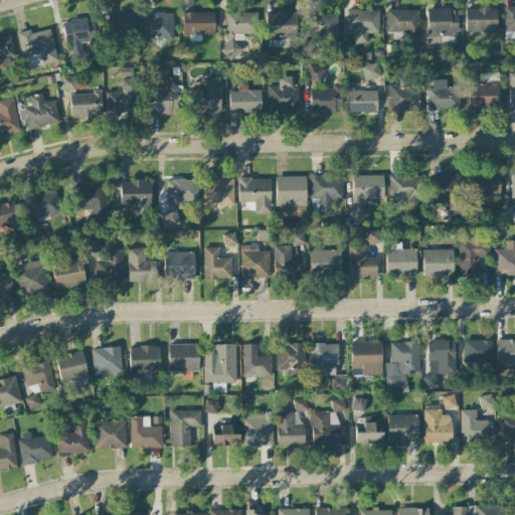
[(514,6),(504,7),(504,32),(514,31),(514,6)]
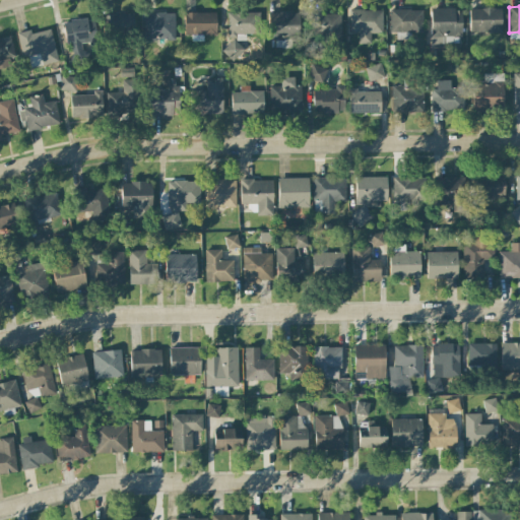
[(461,36),(461,8),(431,9),(431,37),(461,36)]
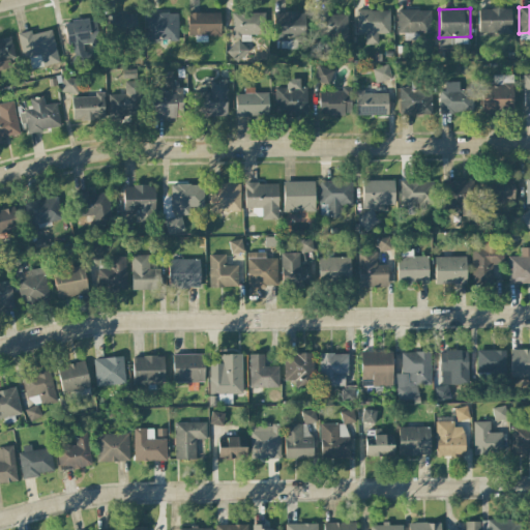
[(511,32),(510,8),(478,8),(478,33),(511,32)]
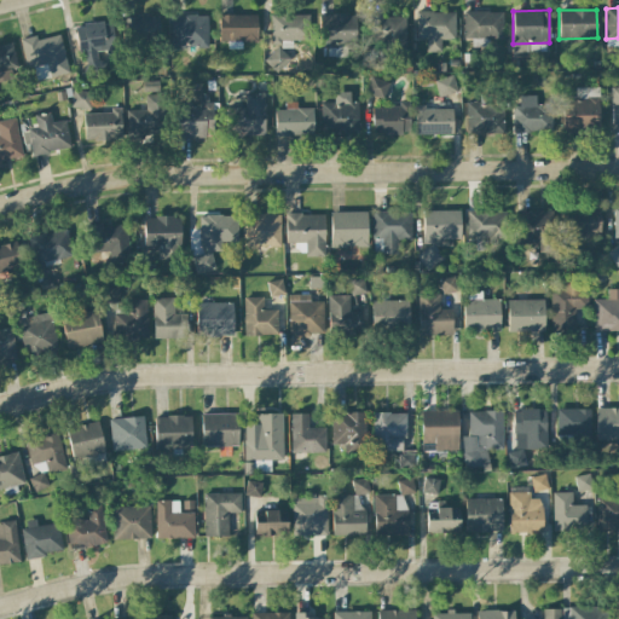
[(455,40),(456,13),(416,11),(415,40),(424,40),(424,51),(440,52),(441,40),(455,40)]
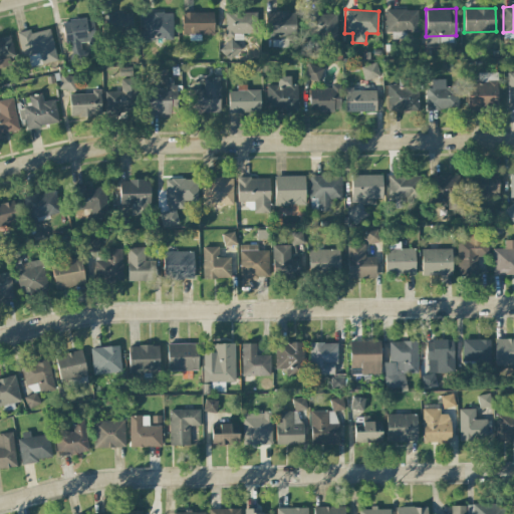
[(384,32),(417,32),(418,10),(386,9),(384,32)]
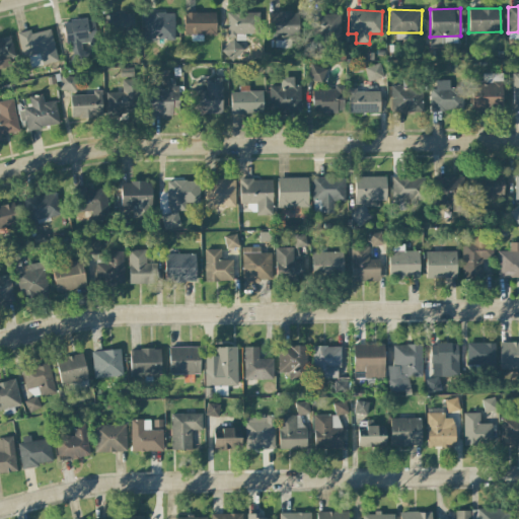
[(258,12),(226,11),(226,39),(244,40),(244,33),(258,33),(258,12)]
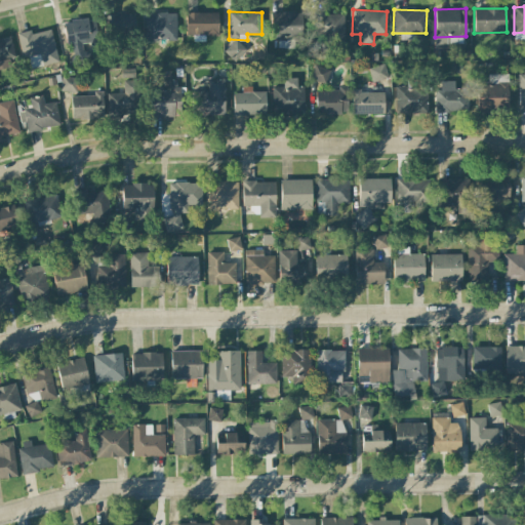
[(272,40),(301,39),(301,11),(272,11),(272,40)]
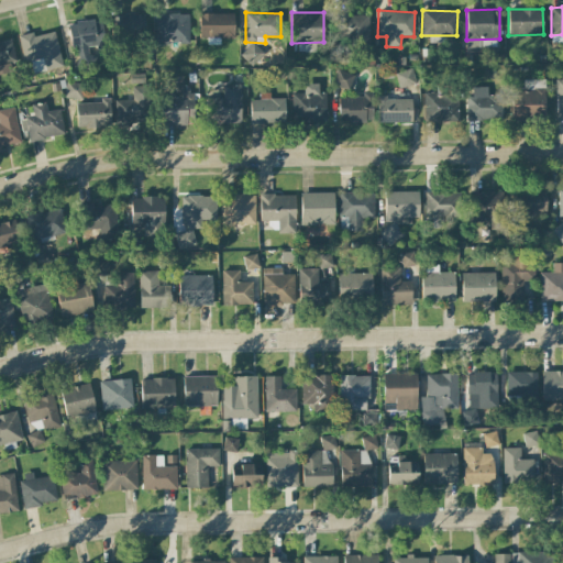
[(368,13),(333,12),(332,39),(346,39),(346,47),(368,47),(368,13)]
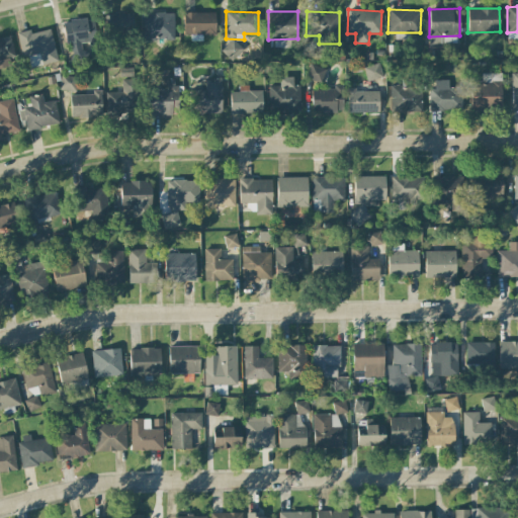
[(145,13),(145,39),(174,39),(173,12),(145,13)]
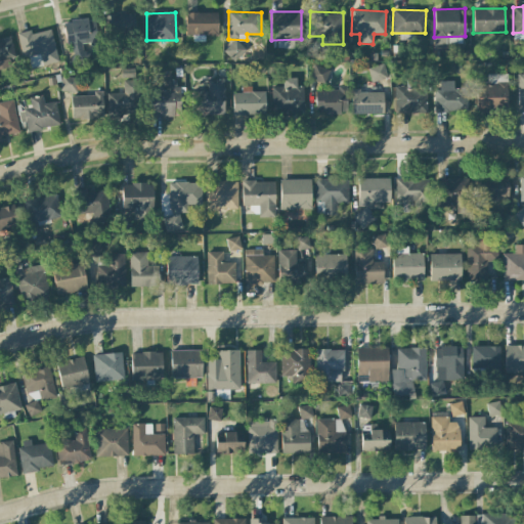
[(184,35),(217,36),(217,13),(185,12),(184,35)]
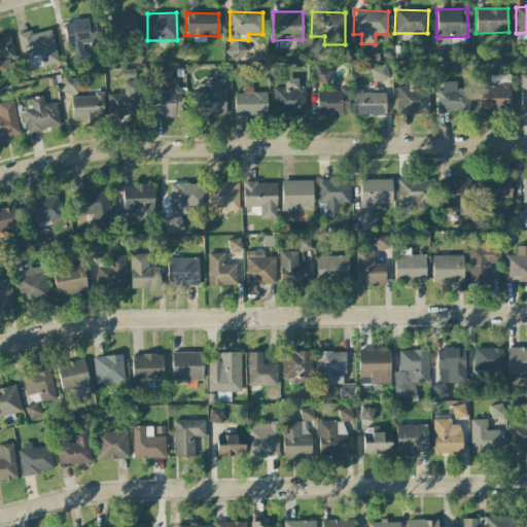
[(106,14),(107,35),(136,33),(135,13),(106,14)]
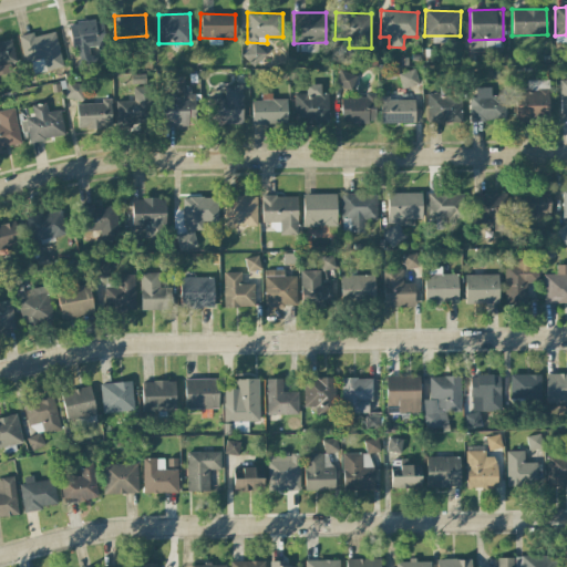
[(103,49),(101,21),(69,22),(71,51),(103,49)]
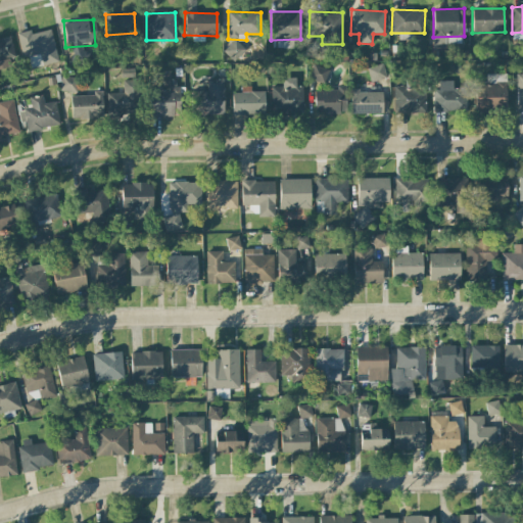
[(57,61),(50,30),(31,34),(30,30),(16,33),(24,58),(28,57),(31,68),(57,61)]
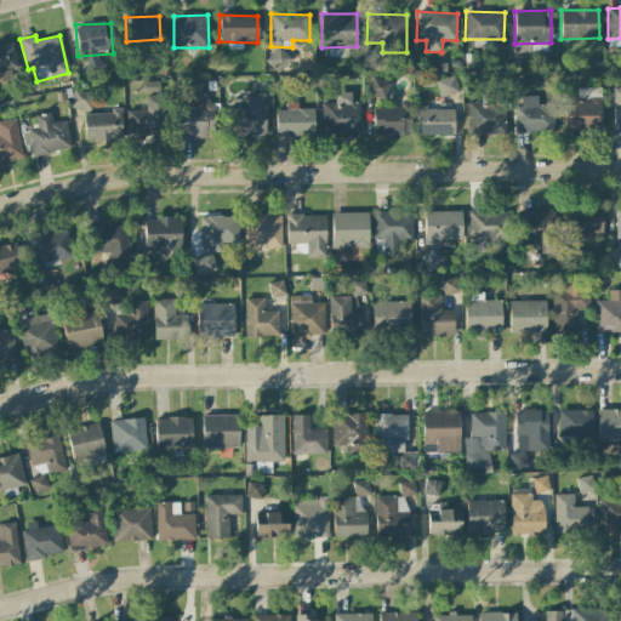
[(11,69),(17,67),(11,43),(0,45),(0,80),(12,78),(11,69)]
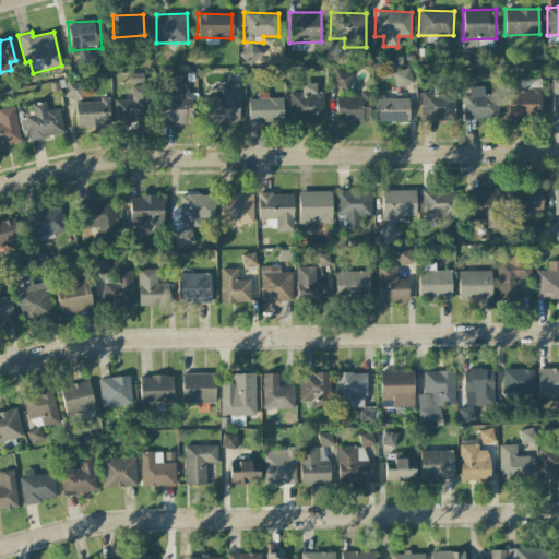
[(262,54),(250,42),(238,54),(250,66),(262,54)]
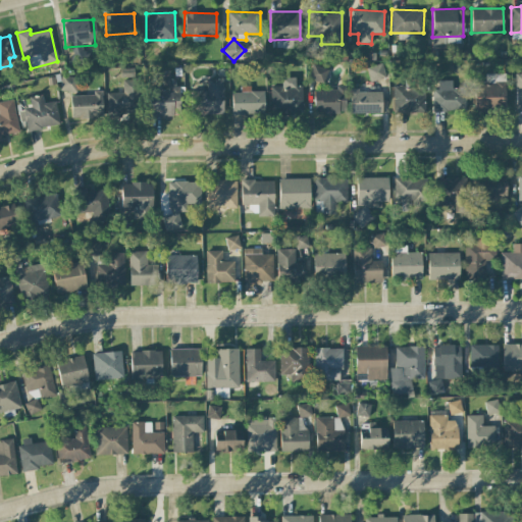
[(369,82),(384,79),(381,64),(366,67),(369,82)]
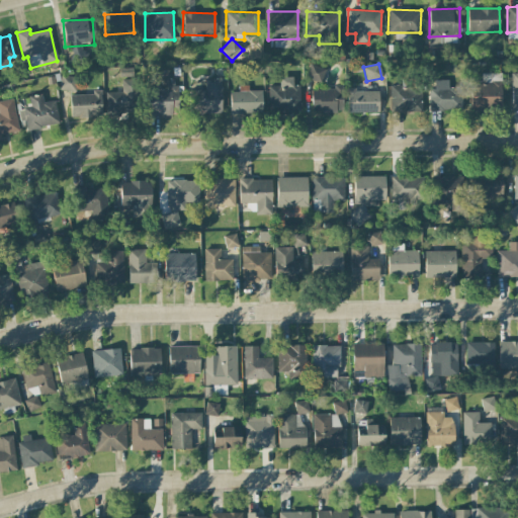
[(307,78),(322,82),(325,69),(310,65),(307,78)]
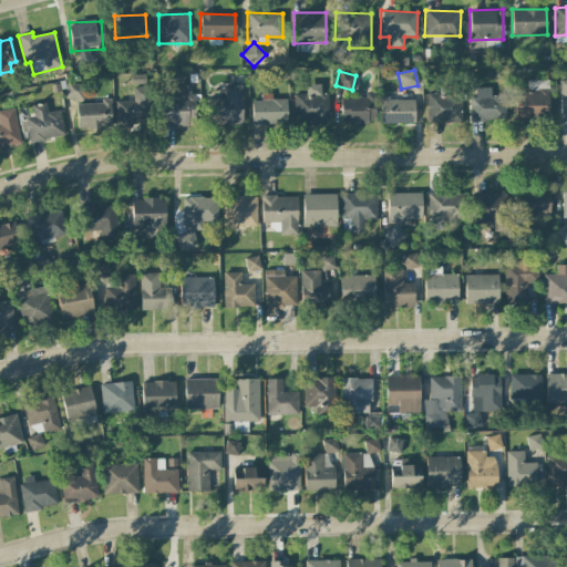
[(514,121),(548,122),(549,80),(527,80),(527,90),(515,89),(514,121)]
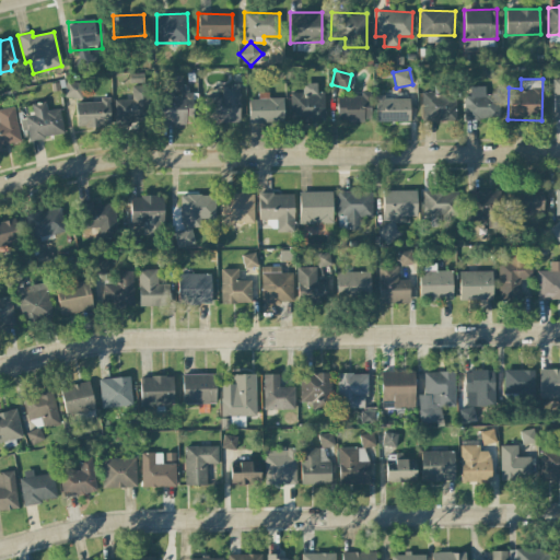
[(83,84),(66,82),(63,96),(81,100),(83,84)]
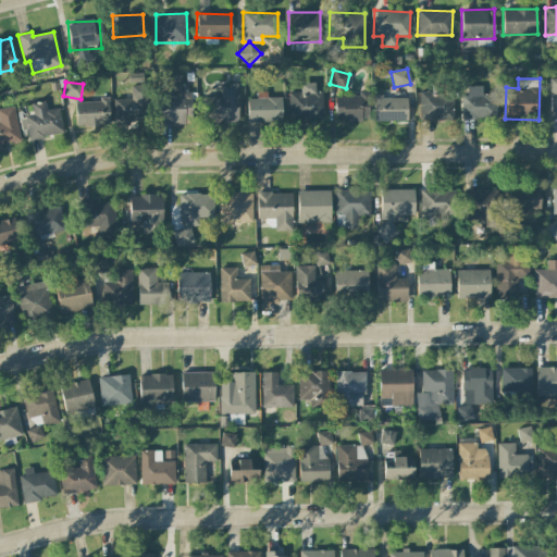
[(237,123),(238,84),(218,84),(217,123),(237,123)]
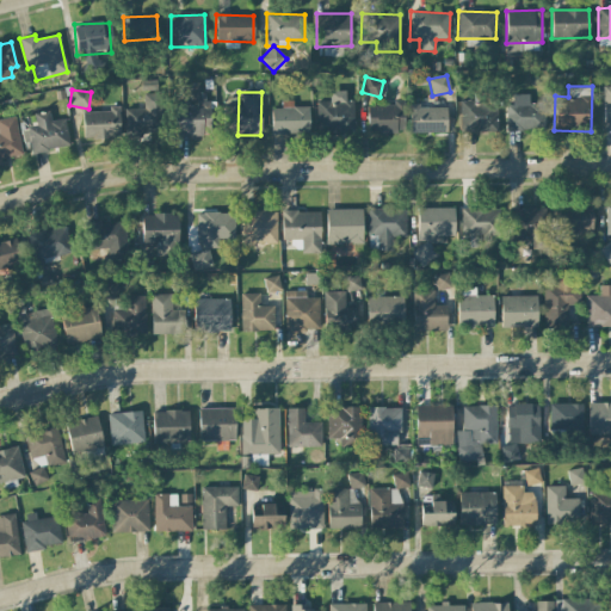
[(209,93),(191,93),(191,104),(173,104),(172,134),(209,135),(209,93)]
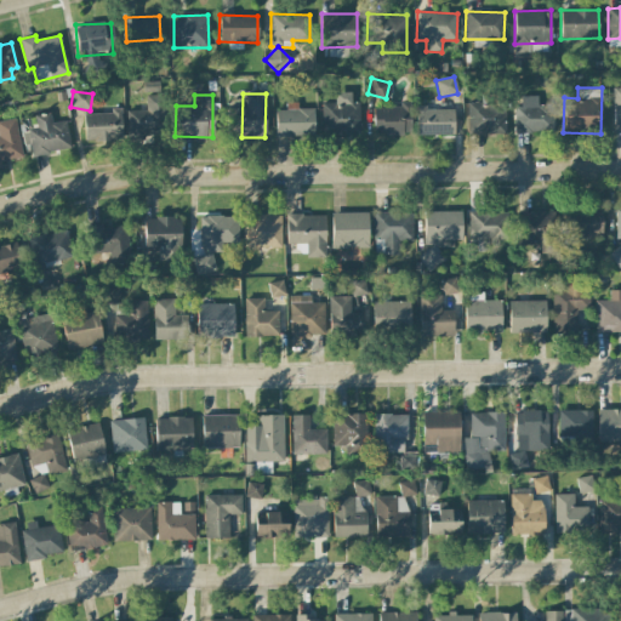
[(514,106),(514,134),(553,132),(552,104),(537,104),(537,96),(520,96),(520,106),(514,106)]
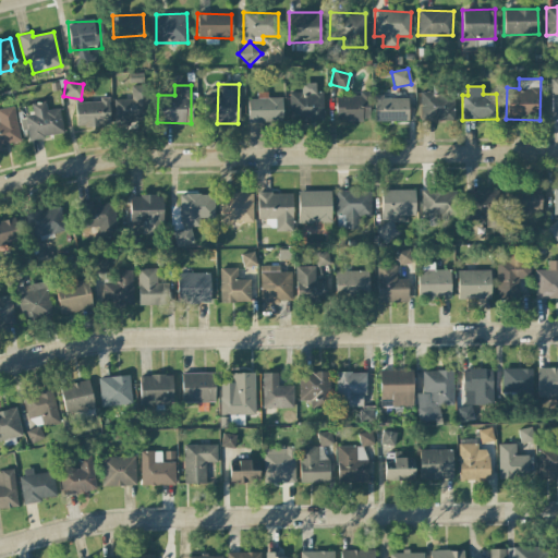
[(113,99),(114,122),(147,121),(146,88),(131,89),(132,98),(113,99)]
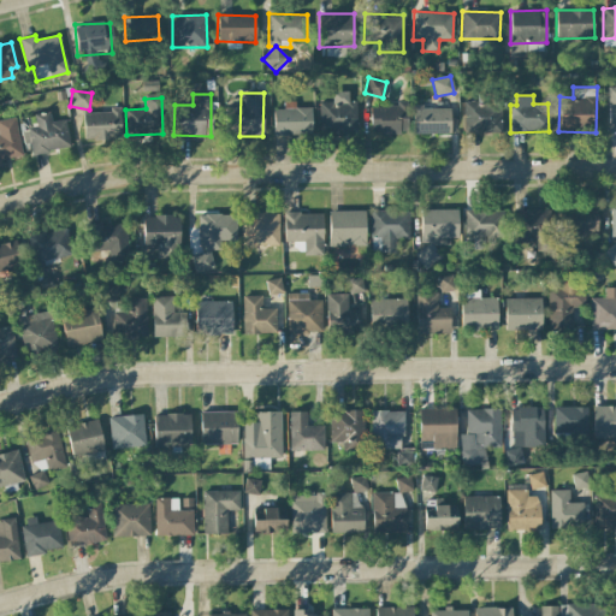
[(356,134),(356,102),(319,101),(319,132),(356,134)]
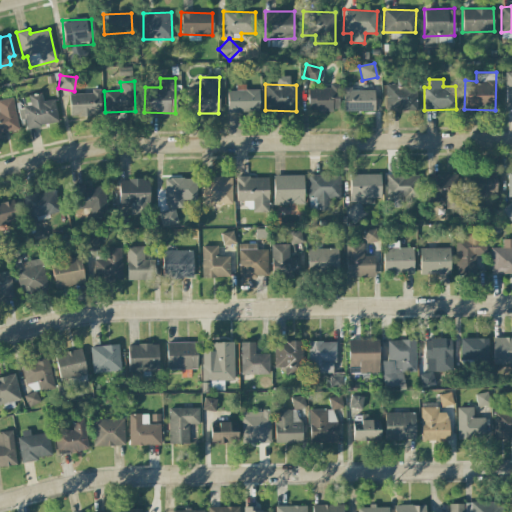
[(307,112),(338,111),(338,84),(330,84),(330,88),(307,88),(307,112)]
